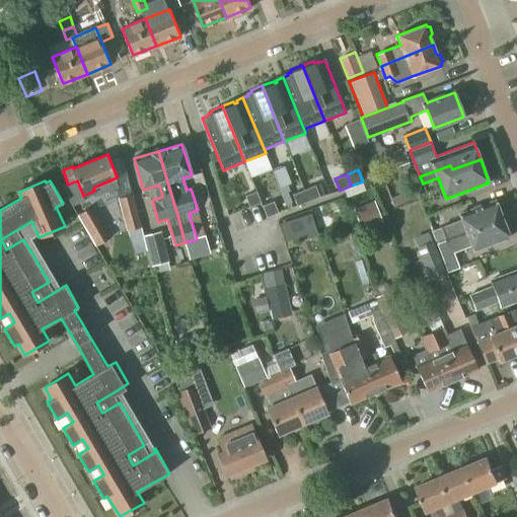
[(391,227),(384,192),(374,194),(372,182),(358,186),(367,231),(391,227)]
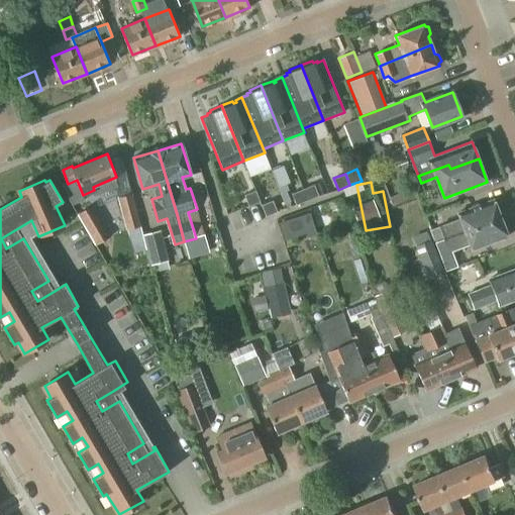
[(303,189),(308,200),(319,195),(314,184),(303,189)]
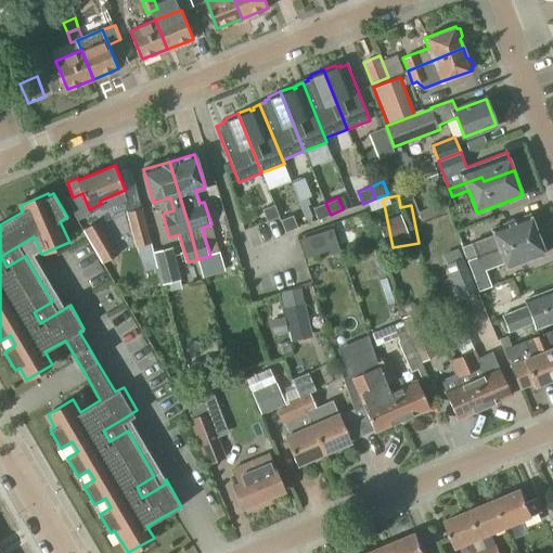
[(331,215),(325,203),(313,207),(319,220),(331,215)]
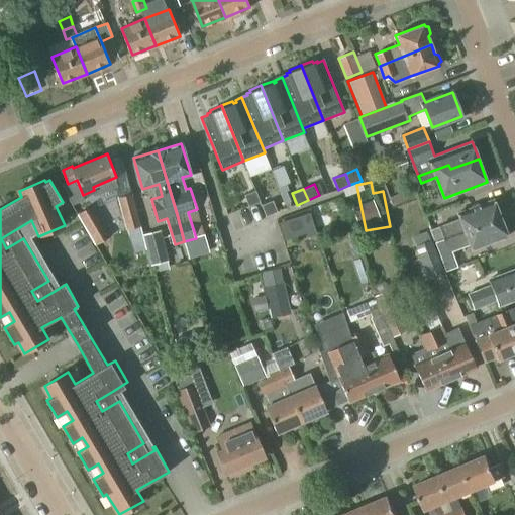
[(261,201),(255,190),(244,194),(249,206),(261,201)]
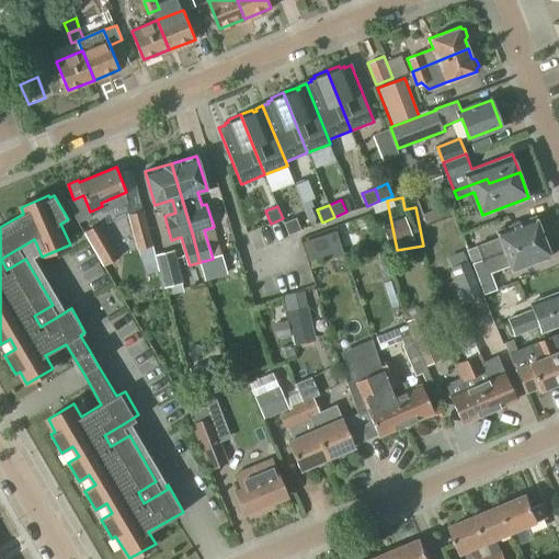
[(138,249),(153,246),(145,209),(129,214),(138,249)]
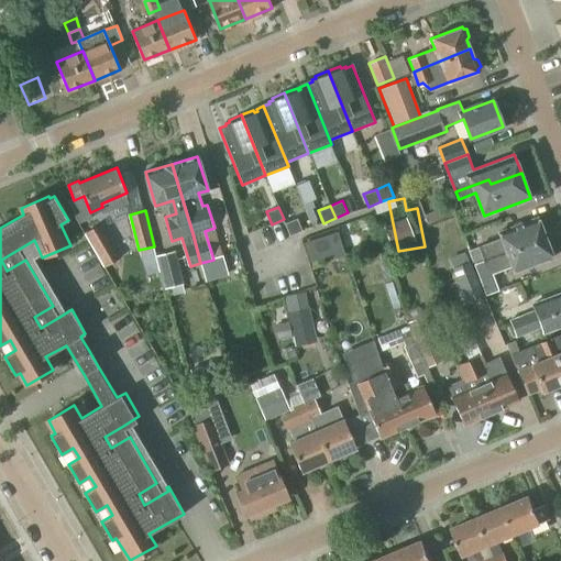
[(475,264),(546,237),(538,217),(499,231),(502,238),(480,245),(469,250),(475,264)]
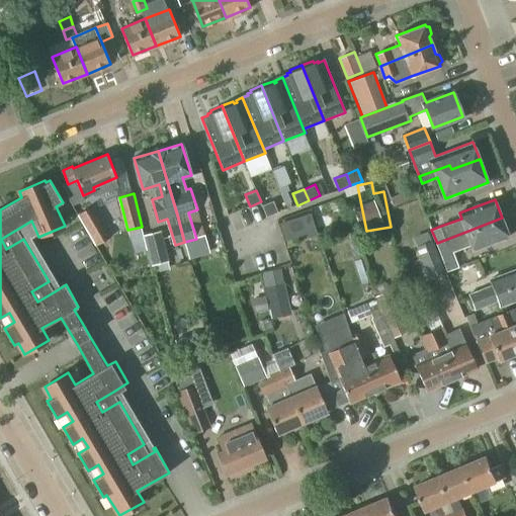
[(267,217),(278,211),(273,200),(262,204),(267,217)]
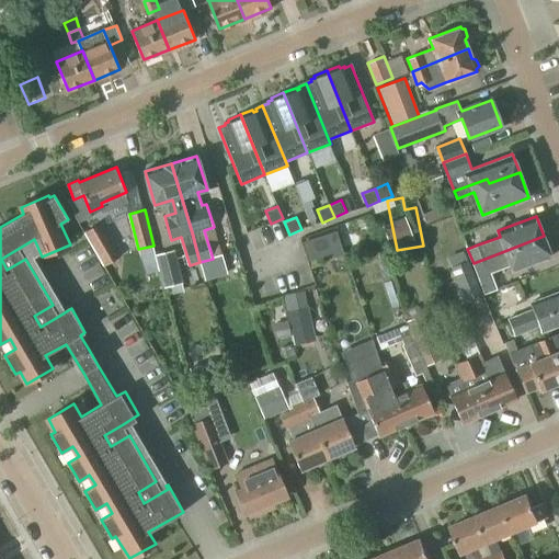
[(364,217),(357,219),(361,228),(367,226),(364,217)]
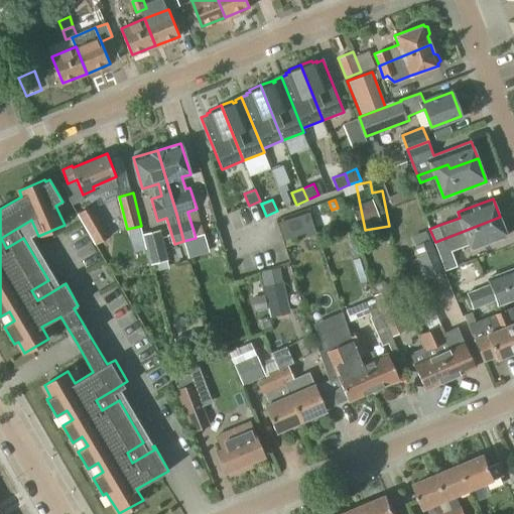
[(500,217),(435,242),(446,269),(457,265),(451,251),(470,244),(472,249),(507,235),(500,217)]
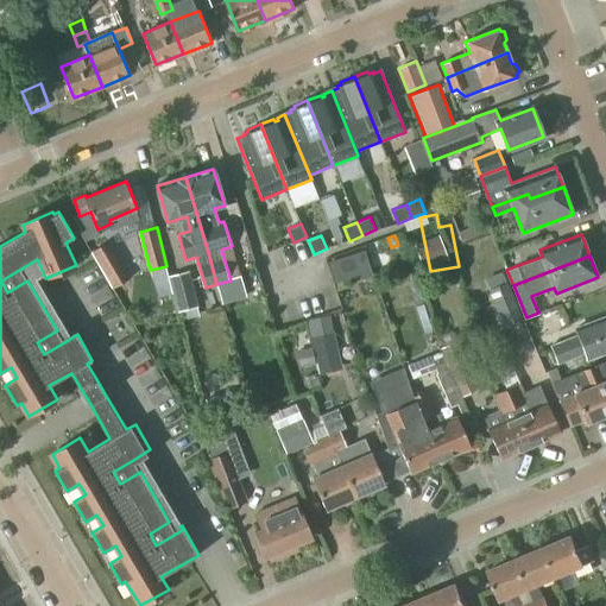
[(115,286),(133,277),(121,258),(105,269),(115,286)]
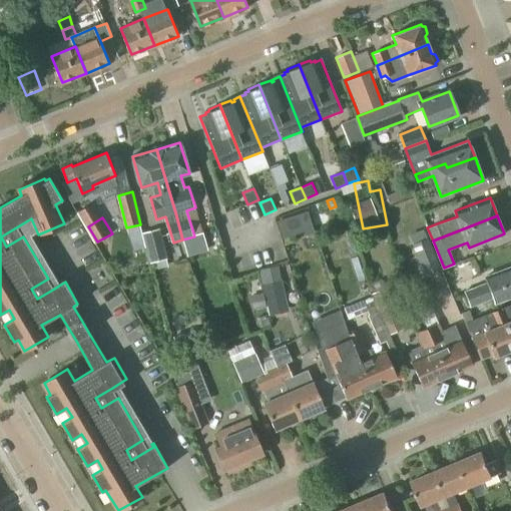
[(294,237),(297,251),(318,246),(315,232),(294,237)]
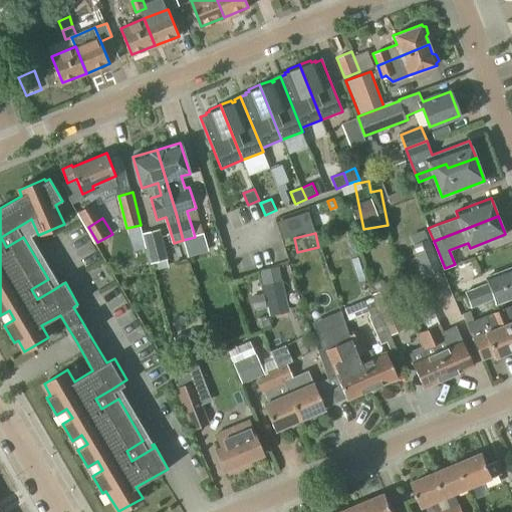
[(441,267),(429,238),(415,244),(414,244),(427,273),(441,267)]
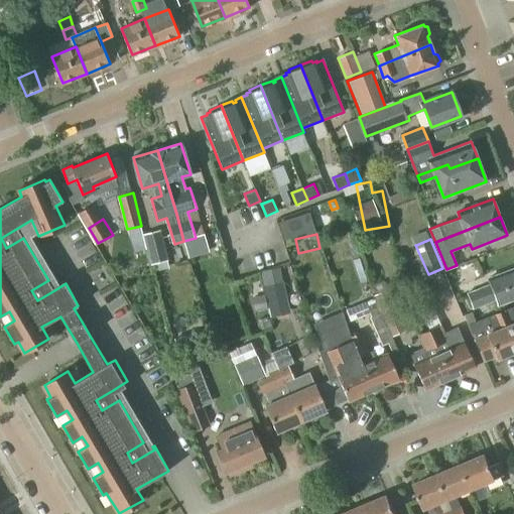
[(499,303),(513,297),(513,267),(489,277),(491,283),(468,292),(474,308),(477,314),(487,310),(485,304),(497,299),(499,303)]
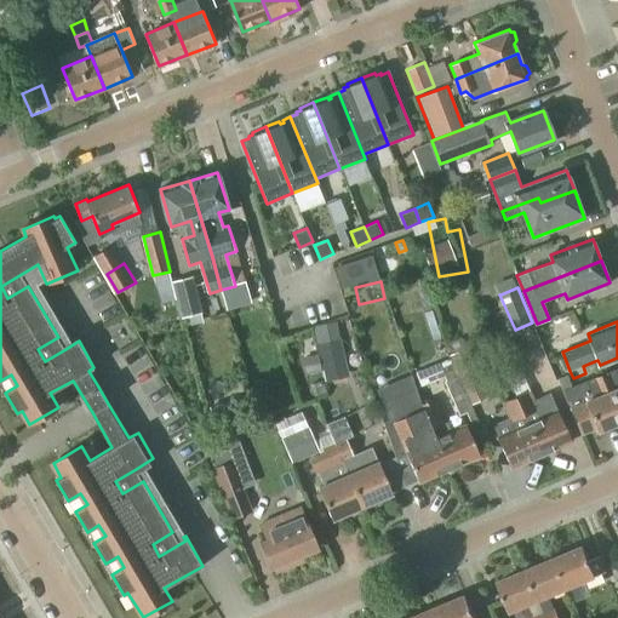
[(342,337),(318,342),(324,367),(347,362),(342,337)]
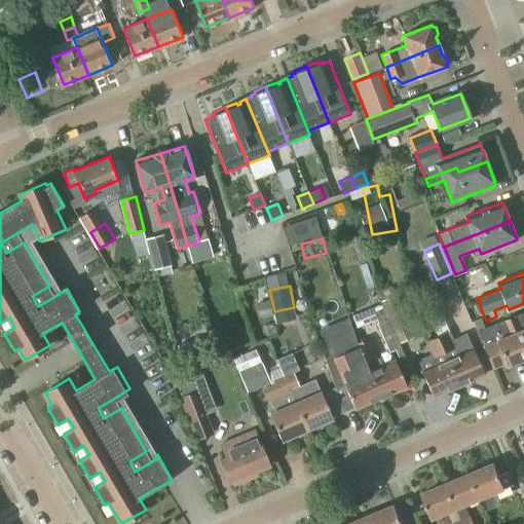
[(401,342),(415,336),(397,294),(382,300),(401,342)]
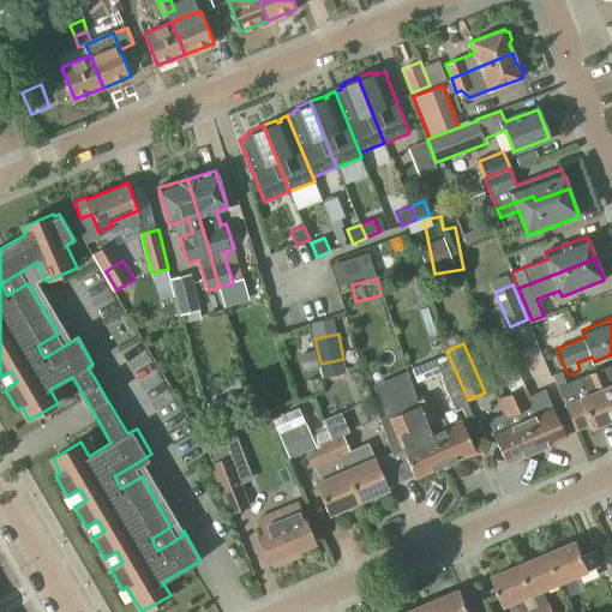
[(300,353),(303,371),(319,367),(316,349),(300,353)]
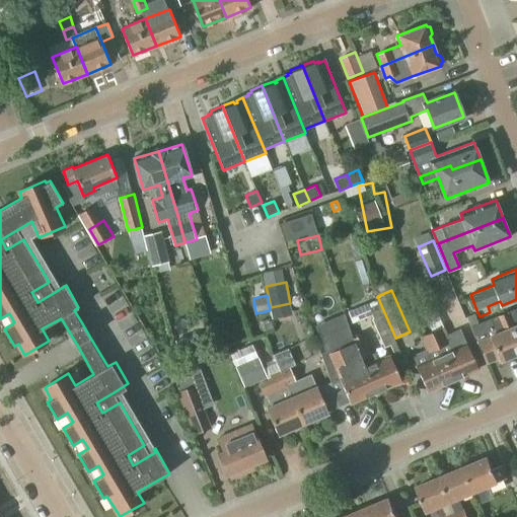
[(395,354),(401,352),(376,295),(366,299),(368,303),(372,313),(374,317),(372,317),(385,347),(391,345),(395,354)]
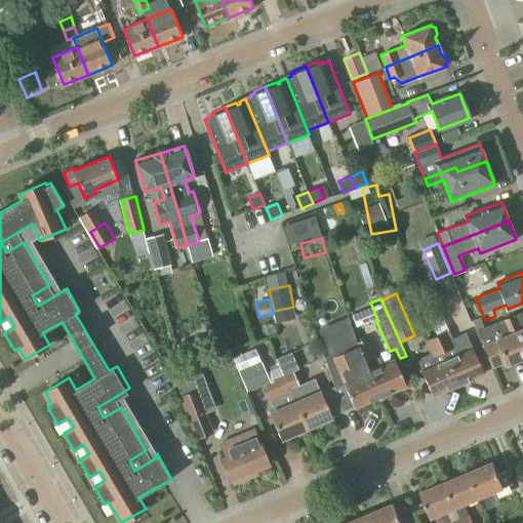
[(522,312),(477,329),(483,345),(492,367),(505,362),(507,365),(522,358),(522,312)]
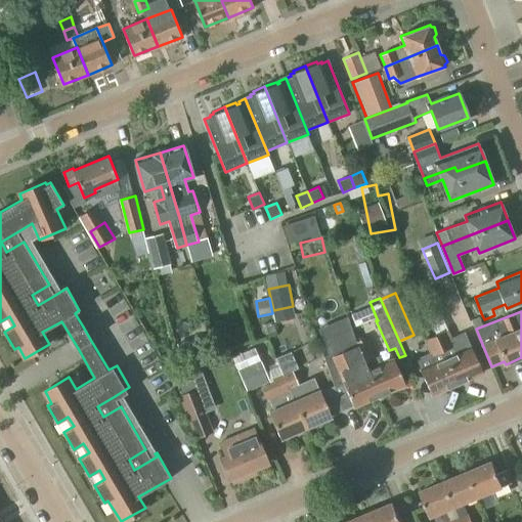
[(354,406),(380,396),(358,347),(356,341),(348,315),(318,328),(330,353),(324,355),(335,386),(344,382),(354,406)]
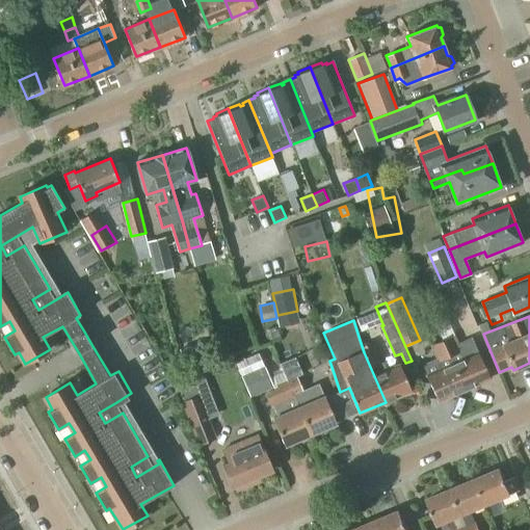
[(443,340),(465,390),(491,378),(479,352),(478,353),(474,344),(460,349),(454,336),(443,340)]
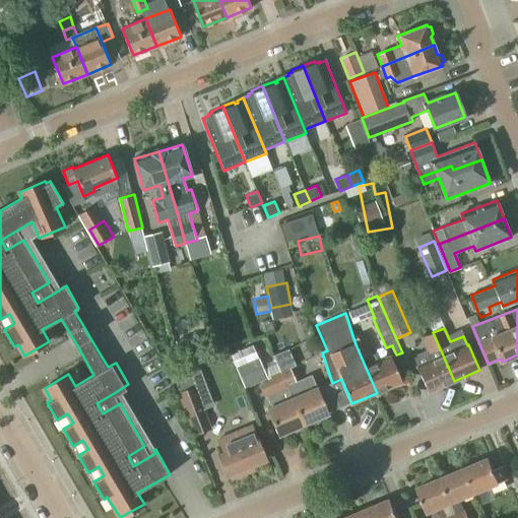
[(454,381),(433,332),(422,337),(429,352),(426,353),(430,362),(418,367),(429,392),(454,381)]
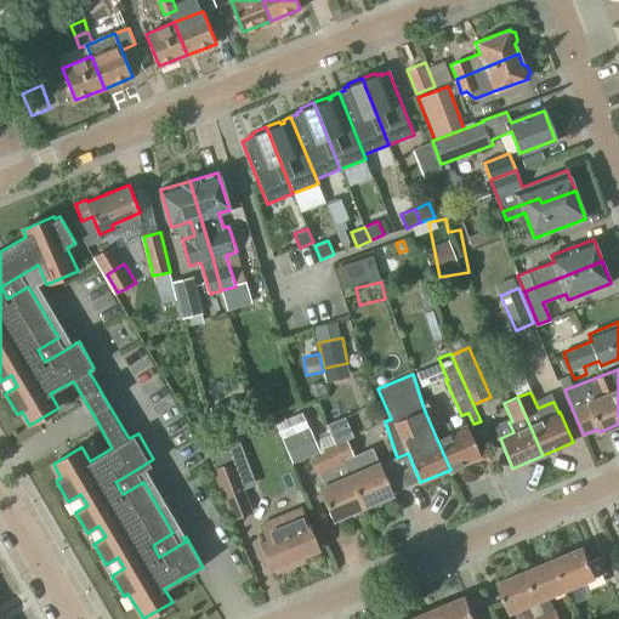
[(425,412),(450,469),(481,456),(467,426),(454,432),(449,421),(446,422),(436,399),(422,404),(425,412)]
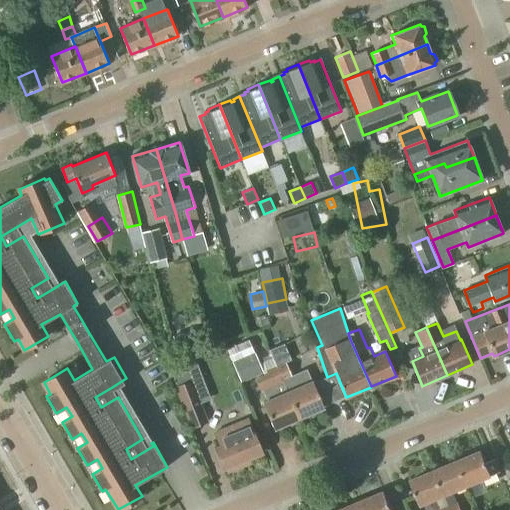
[(242,382),(265,372),(251,338),(228,348),(242,382)]
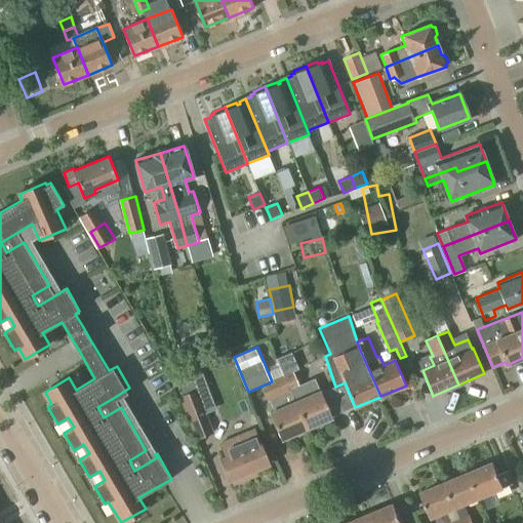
[(277,358),(285,376),(308,428),(334,416),(323,391),(322,391),(317,378),(302,386),(295,370),(300,368),(293,351),(277,358)]
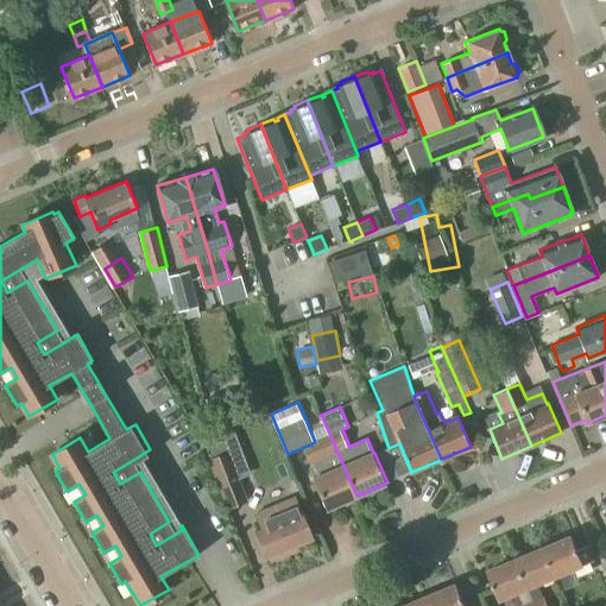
[(204,416),(194,422),(200,433),(210,425),(204,416)]
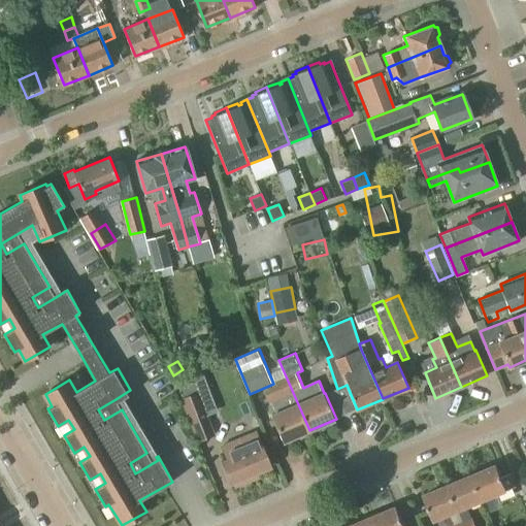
[(285,440),(308,430),(287,379),(275,383),(277,387),(265,391),(270,405),(273,404),(276,414),(273,415),(285,440)]
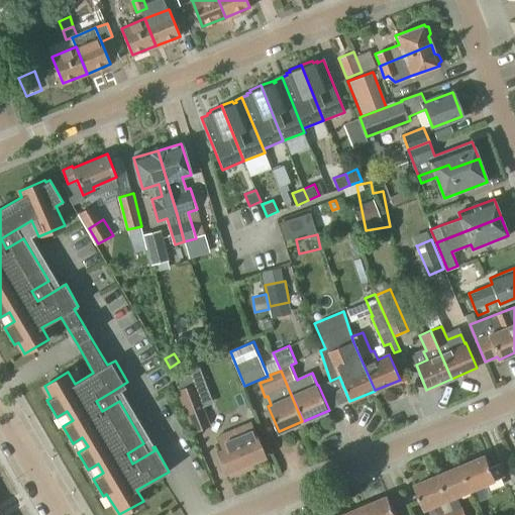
[(194,432),(198,430),(212,425),(196,382),(177,389),(194,432)]
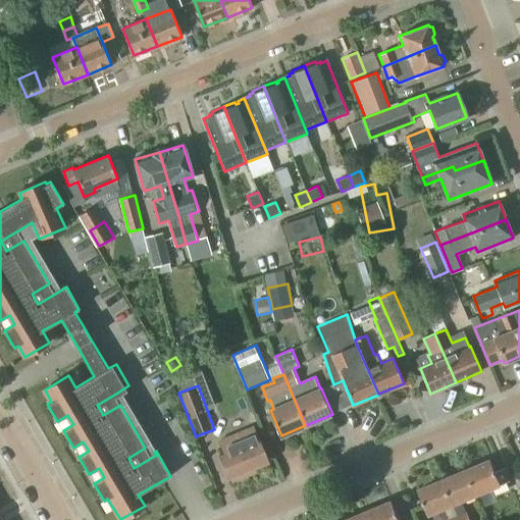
[(269,461),(260,440),(254,426),(218,442),(223,456),(220,457),(229,477),(230,477),(232,483),(246,478),(243,472),(255,467),(269,461)]
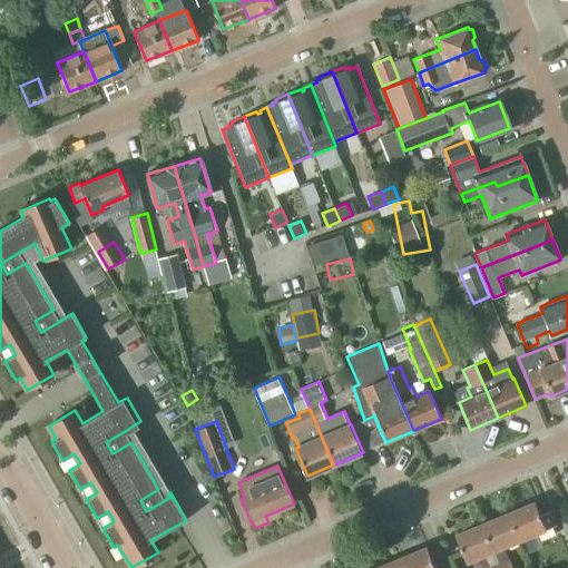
[(370,518),(393,510),(390,500),(366,508),(370,518)]
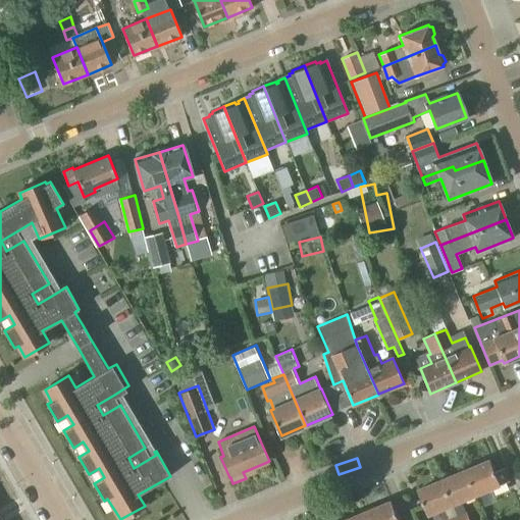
[(468,470),(478,494),(503,484),(513,480),(507,467),(497,471),(492,460),(468,470)]
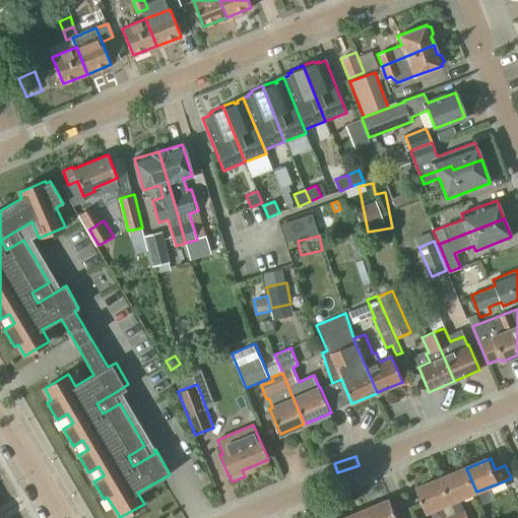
[(429,512),(453,502),(443,477),(418,488),(429,512)]
